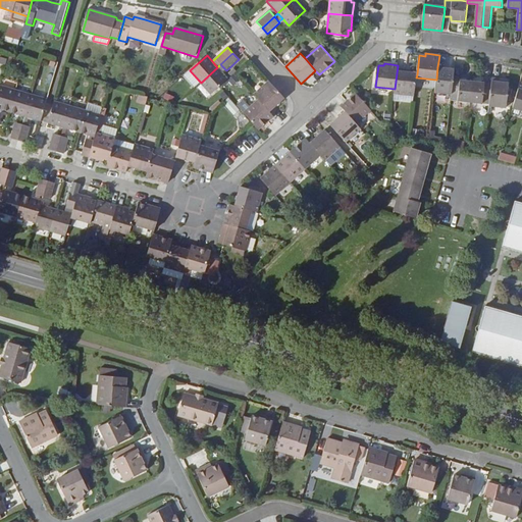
[(228,80),(217,67),(201,83),(211,95),(220,87),(228,80)]
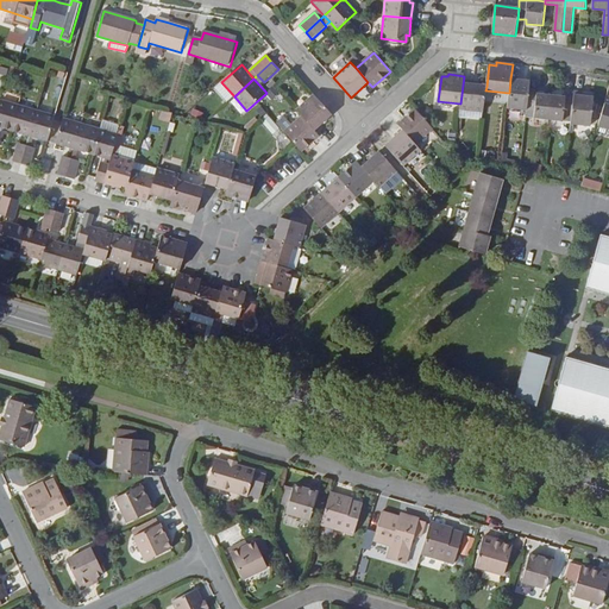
[(508,108),(528,111),(531,89),(532,81),(510,79),(509,93),(508,108)]
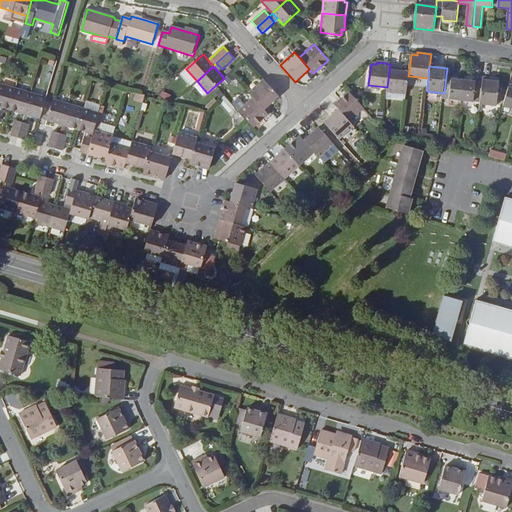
[(408,76),(409,73),(403,72),(403,70),(389,68),(387,87),(386,92),(406,95),(408,76)]
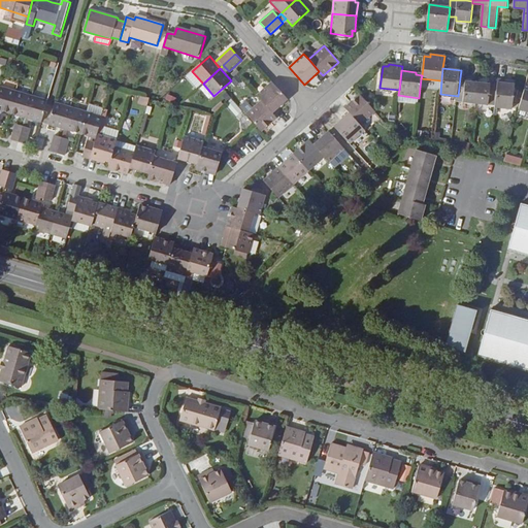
[(464,102),(476,103),(480,83),(466,81),(466,78),(460,77),(458,96),(464,96),(464,102)]
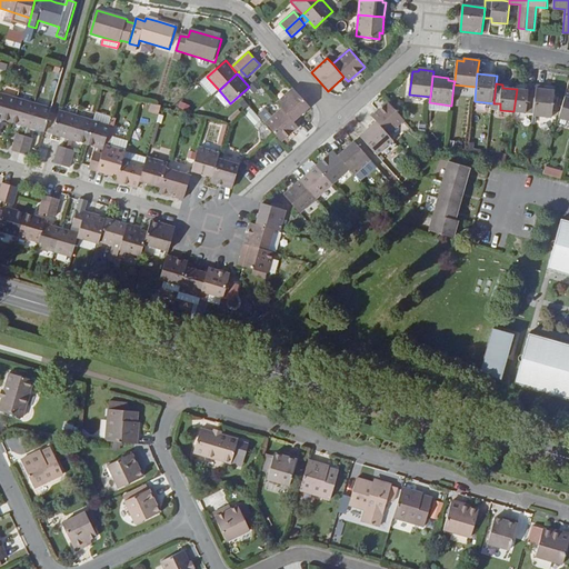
[(538,86),(537,89),(536,108),(535,116),(552,118),(556,91),(546,90),(546,87),(538,86)]
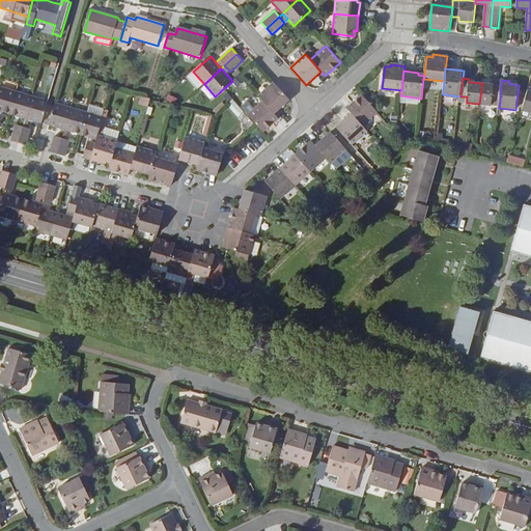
[(482,83),(479,104),(492,106),(493,100),(500,101),(501,83),(495,82),(494,85),(482,83)]
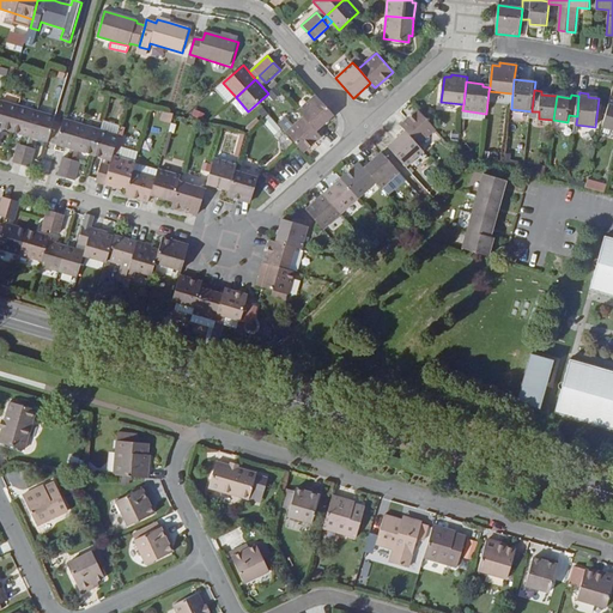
[(316,96),(298,111),(304,116),(317,132),(334,116),(316,96)]
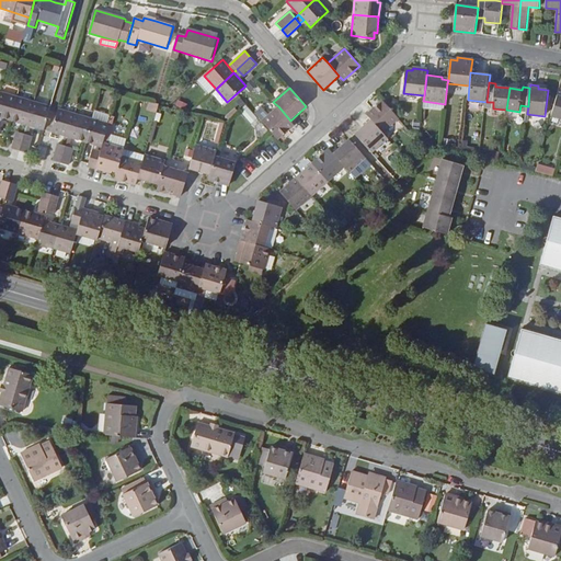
[(1,92),(0,95),(0,117),(11,121),(18,98),(1,92)]
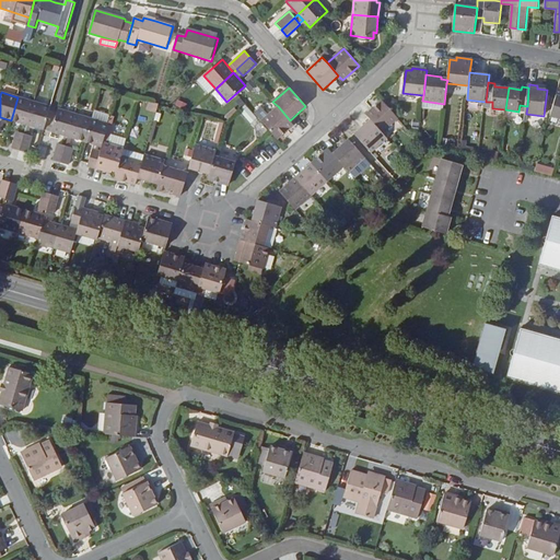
[(11,120),(28,126),(35,102),(18,97),(11,120)]
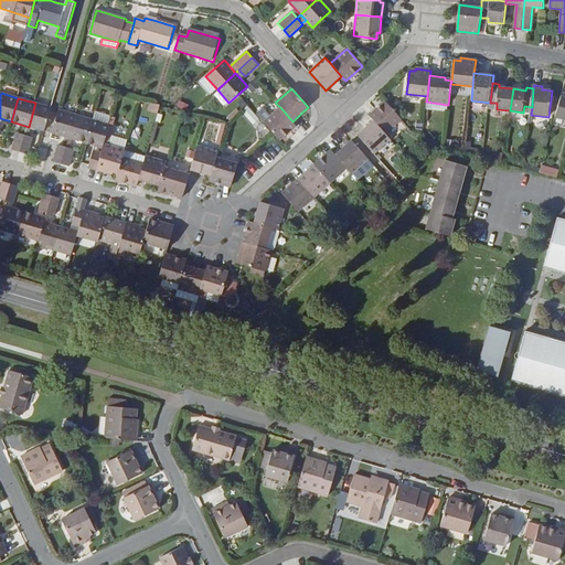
[(403,119),(385,100),(374,110),(369,115),(374,121),(386,135),(403,119)]
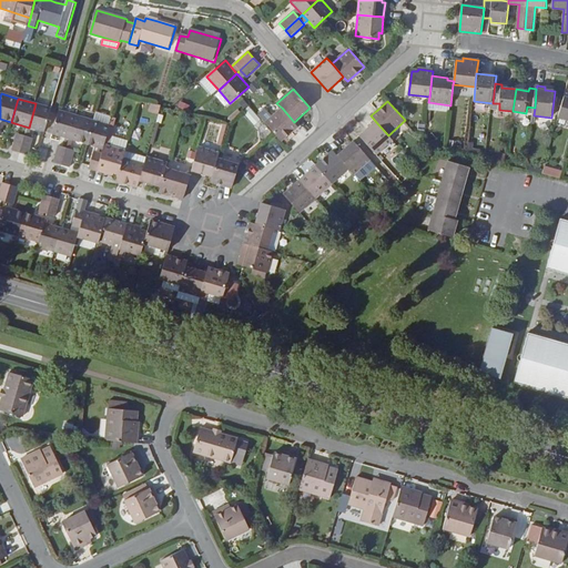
[(450,105),(428,102),(428,110),(450,112),(450,105)]
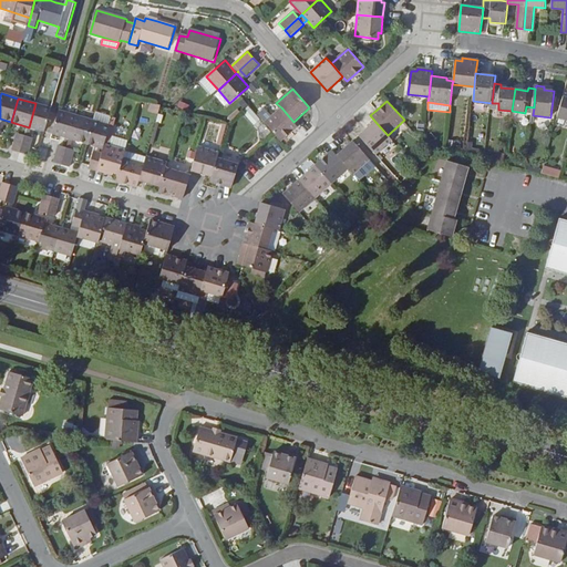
[(51,107),(35,103),(29,127),(44,132),(51,107)]
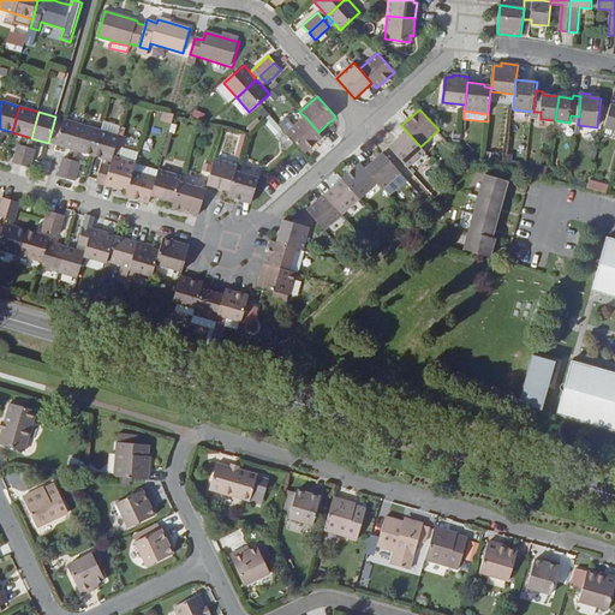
[(172,124),(175,114),(173,114),(167,112),(165,121),(172,124)]
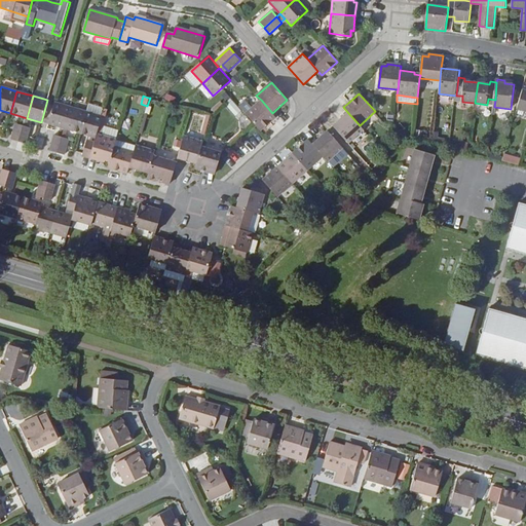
[(230,99),(225,104),(236,116),(241,111),(230,99)]
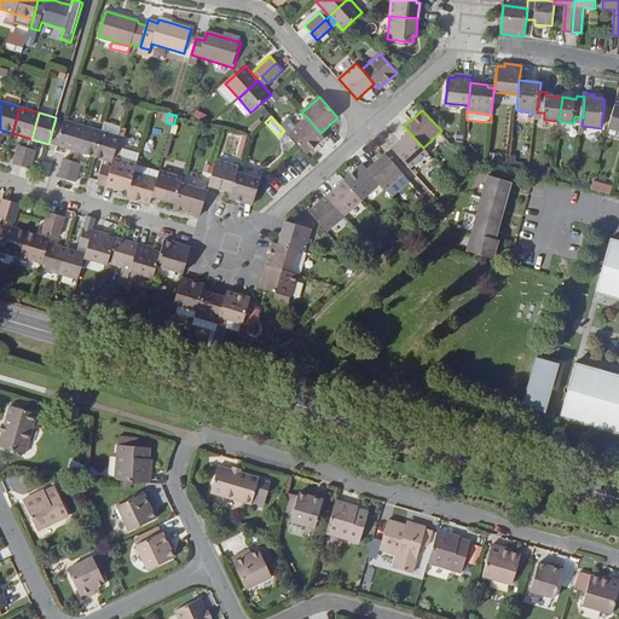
[(285,121),(281,126),(289,134),(296,127),(291,121),(293,120),(290,117),(288,117),(284,120),(285,121)]
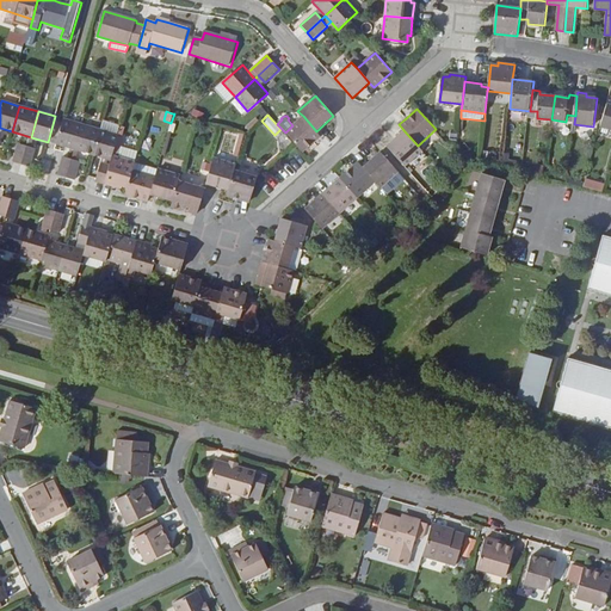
[(320,136),(316,131),(303,116),(292,125),(285,133),(295,143),(302,152),(320,136)]
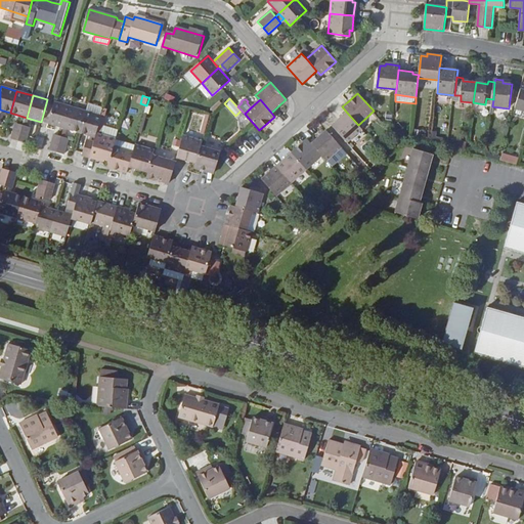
[(49,124),(64,128),(71,106),(55,102),(49,124)]
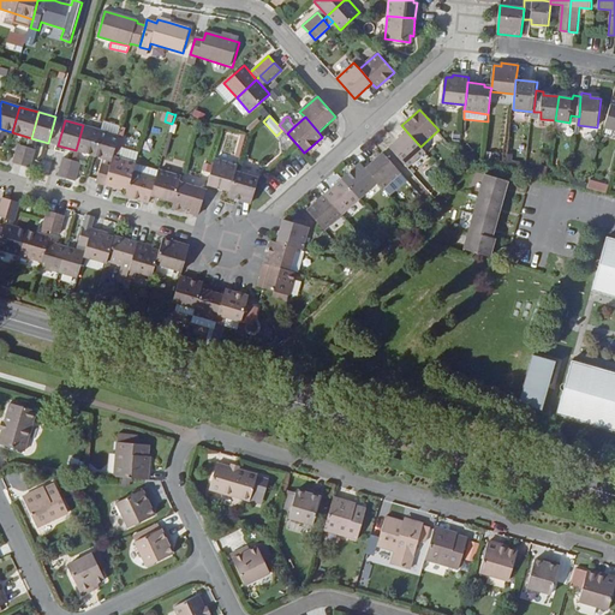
[(76,150),(94,156),(101,131),(83,125),(76,150)]
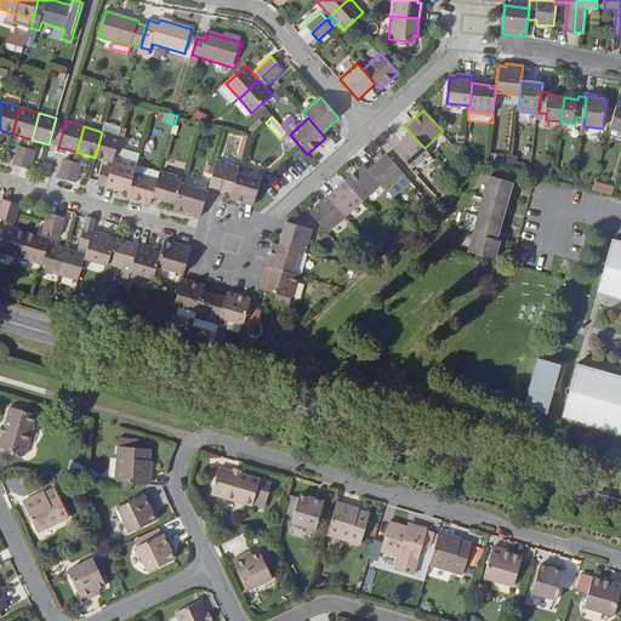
[(95,158),(114,163),(115,158),(121,137),(102,132),(95,158)]
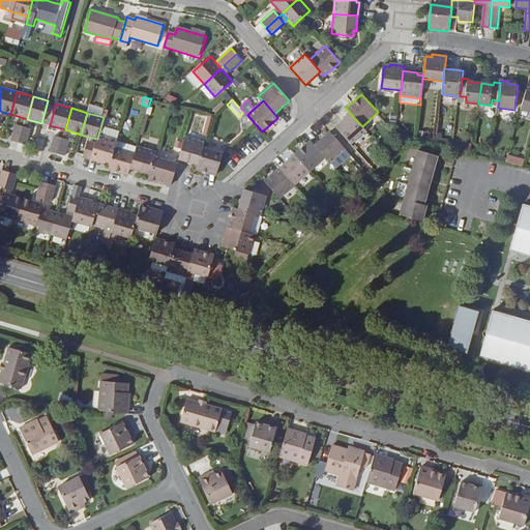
[(362,126),(351,114),(335,127),(351,145),(366,130),(362,126)]
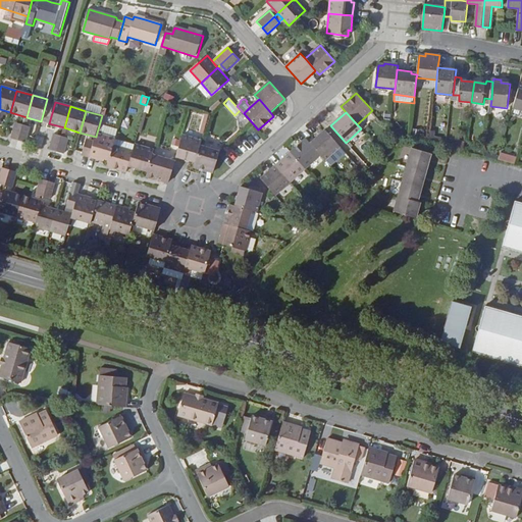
[(408,125),(409,117),(401,116),(400,124),(408,125)]
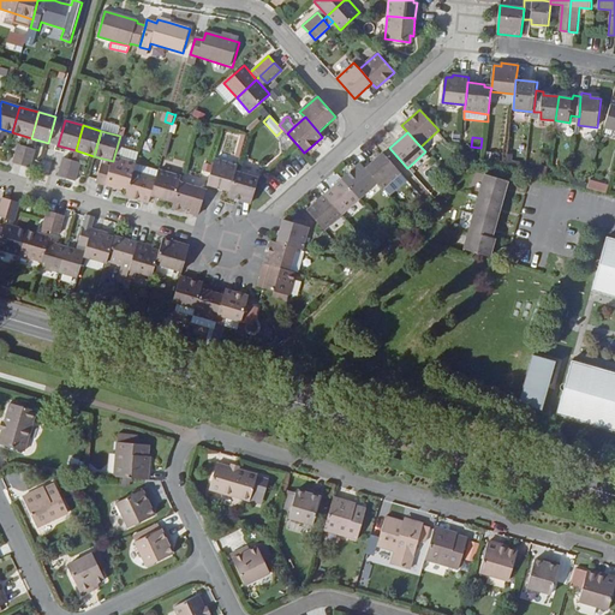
[(23,166),(29,148),(19,144),(16,155),(13,163),(23,166)]
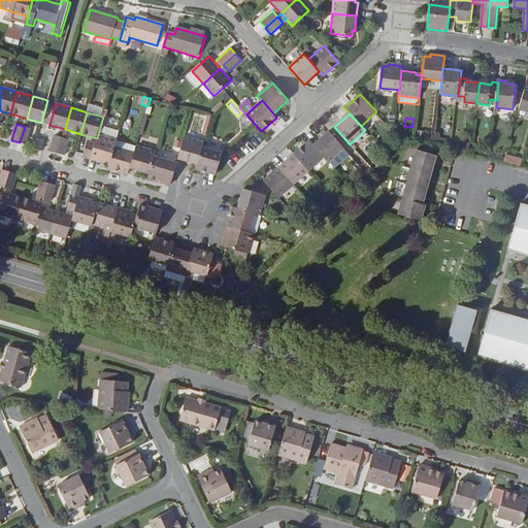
[(29,137),(31,129),(25,127),(20,142),(27,144),(29,137)]
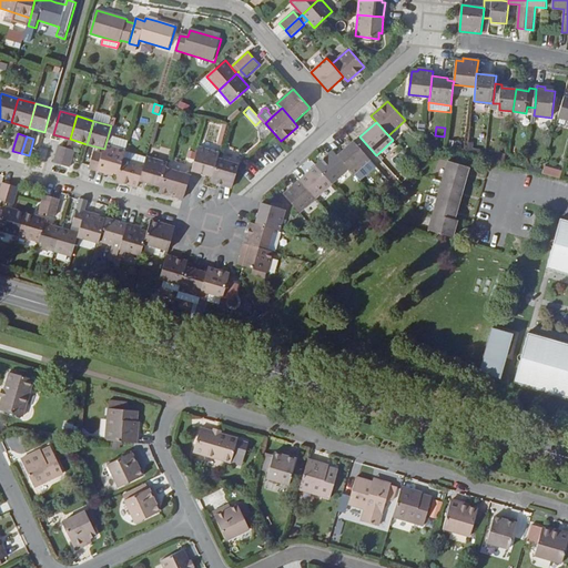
[(371,160),(354,142),(338,156),(350,169),(355,174),(371,160)]
